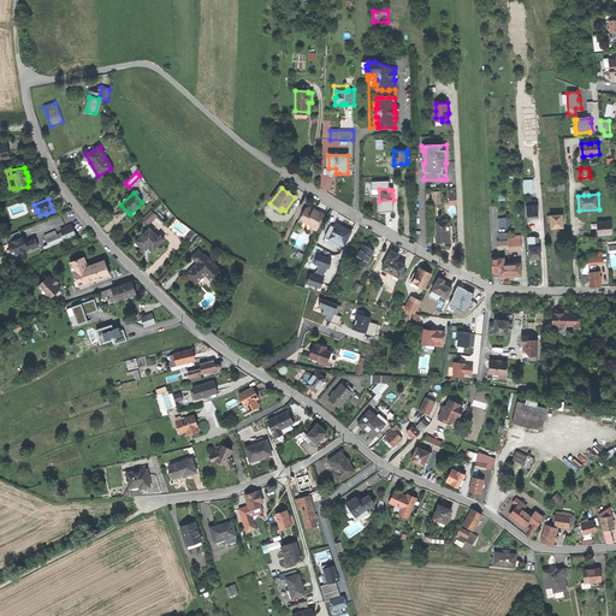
[(394,200),(379,201),(379,207),(378,207),(378,212),(394,212),(394,200)]
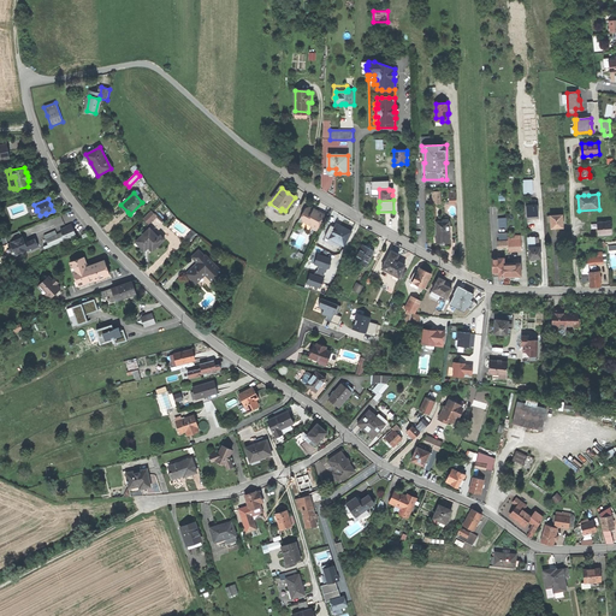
[(538,206),(532,206),(526,206),(526,215),(539,215),(538,209),(538,206)]
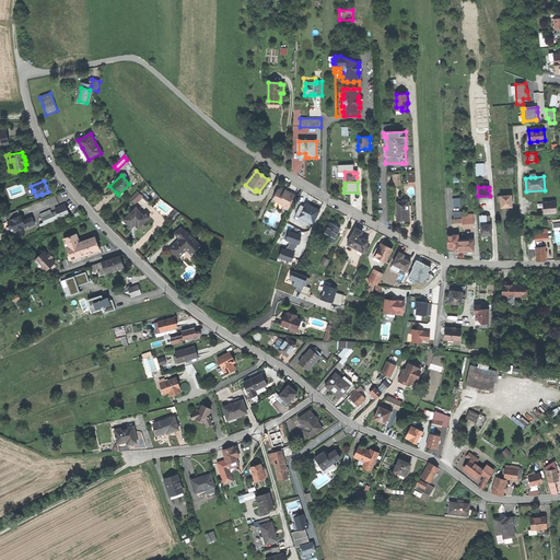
[(283,207),(288,210),(295,195),(289,191),(284,189),(284,190),(280,188),(278,189),(271,201),(275,203),(275,205),(282,209),(283,207)]
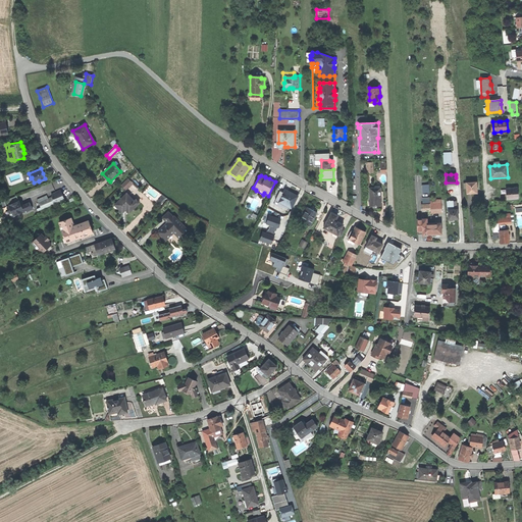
[(127,178),(121,186),(122,187),(125,190),(133,184),(128,179),(127,178)]
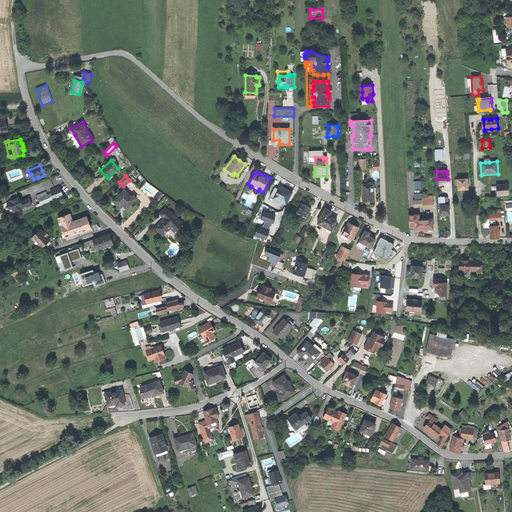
[(457,179),(457,180),(458,185),(458,190),(461,189),(468,189),(467,179),(457,179)]
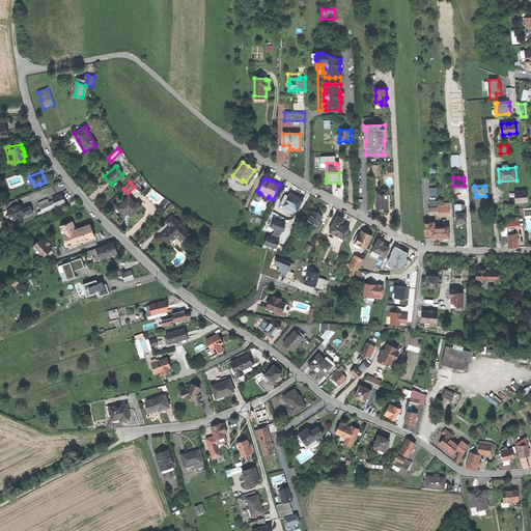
[(387,191),(386,191),(383,191),(375,191),(376,204),(381,204),(382,204),(382,203),(388,203),(388,197),(387,191)]
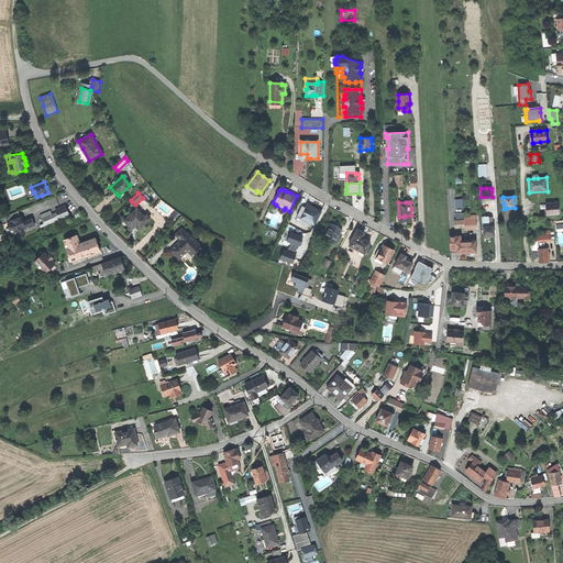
[(548,214),(559,213),(559,202),(547,203),(547,207),(548,214)]
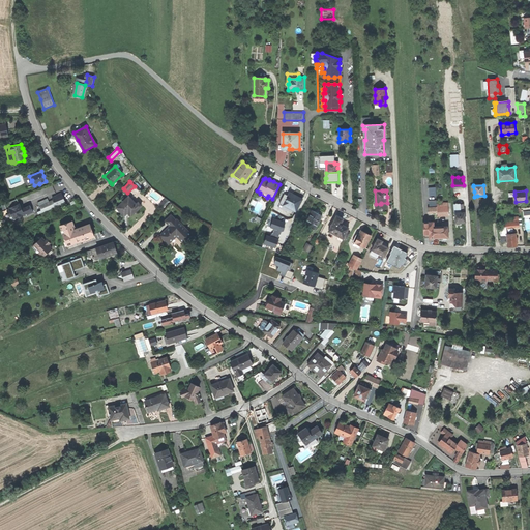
[(292,210),(296,211),(302,199),(296,196),(290,193),(283,205),(287,206),(285,209),(291,212),(292,210)]
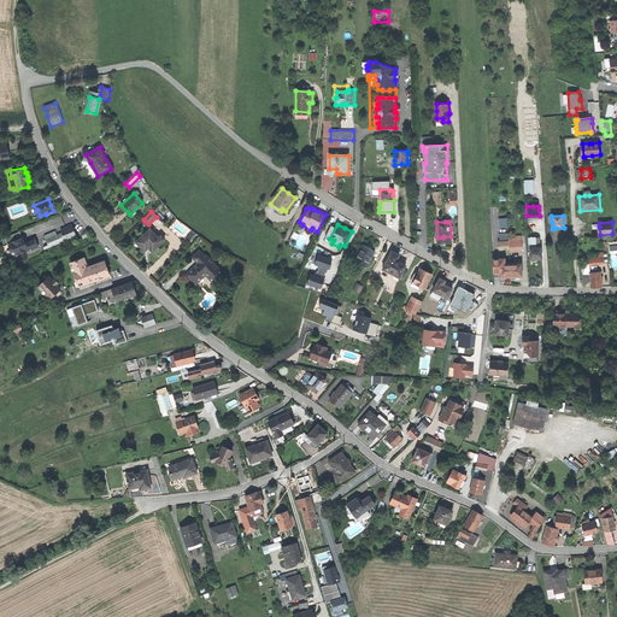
[(62,233),(65,241),(76,236),(74,230),(72,225),(60,230),(62,233)]
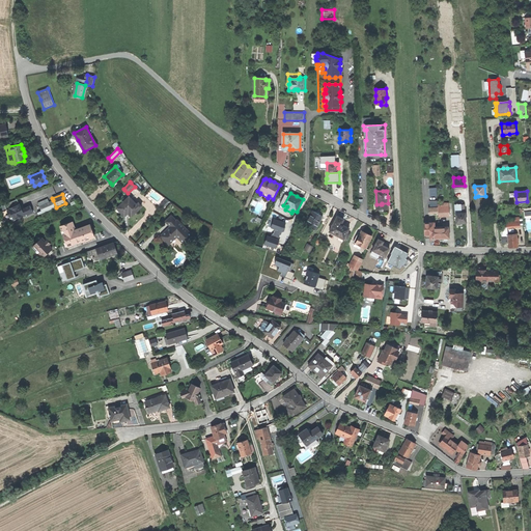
[(132,217),(142,206),(138,203),(137,204),(129,197),(117,208),(124,216),(128,213),(129,214),(132,217)]
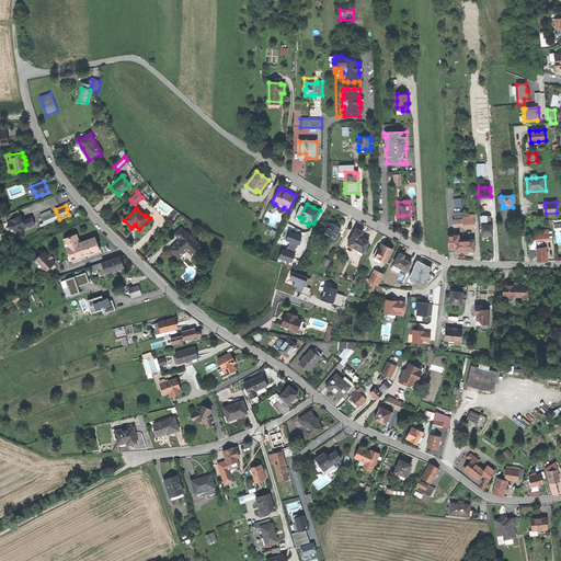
[(7,222),(9,221),(20,216),(18,210),(4,216),(7,222)]
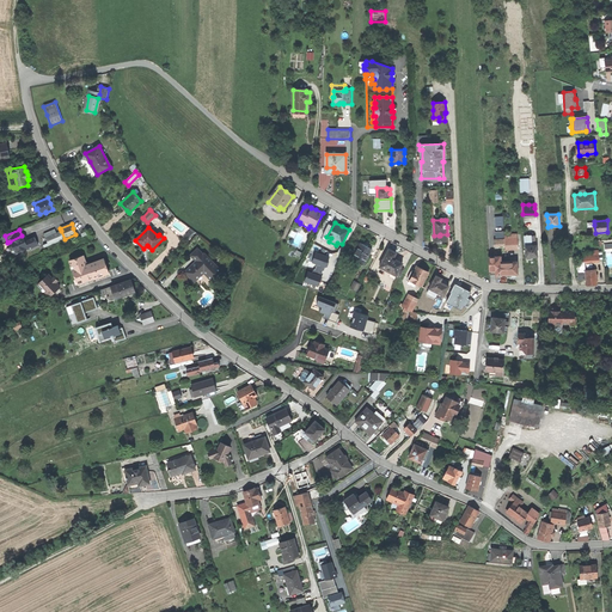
[(44,248),(65,239),(61,231),(46,238),(48,243),(43,245),(44,248)]
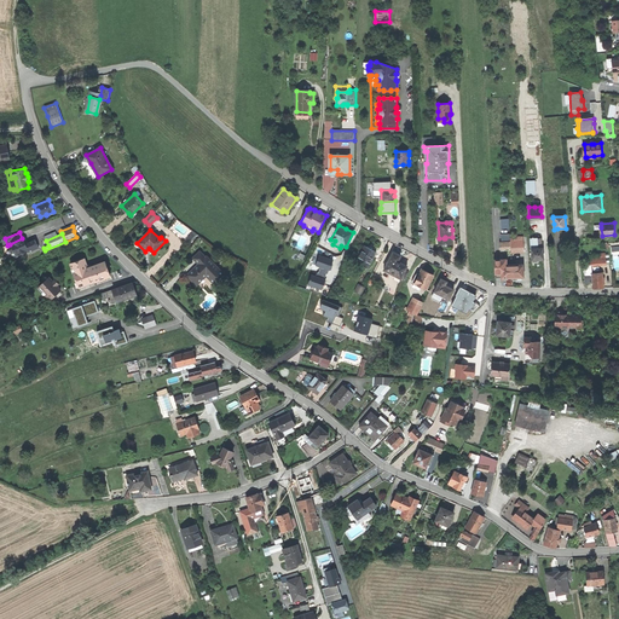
[(524,237),(510,238),(510,242),(510,248),(510,252),(524,252),(524,237)]
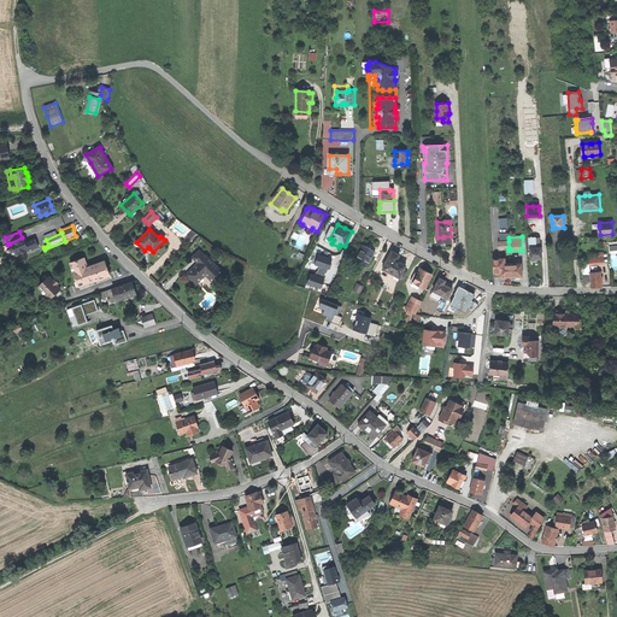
[(24,240),(23,238),(22,238),(10,244),(15,251),(16,256),(28,250),(29,252),(39,247),(35,239),(25,244),(24,240)]
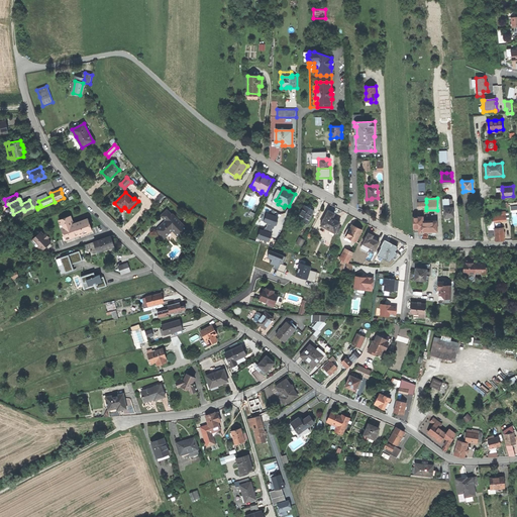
[(307,224),(314,211),(309,208),(304,205),(297,219),(307,224)]
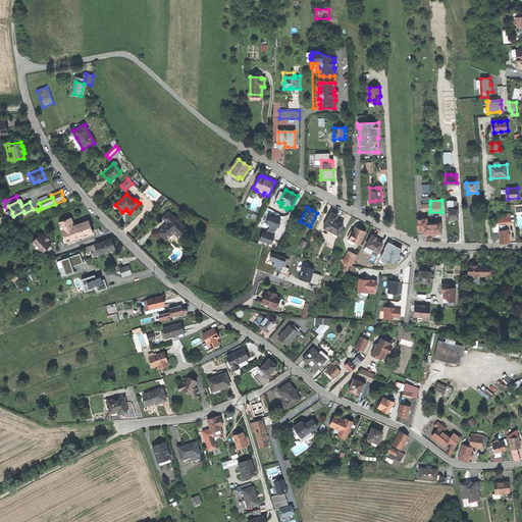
[(453,210),(448,210),(449,219),(458,219),(458,213),(458,209),(453,210)]
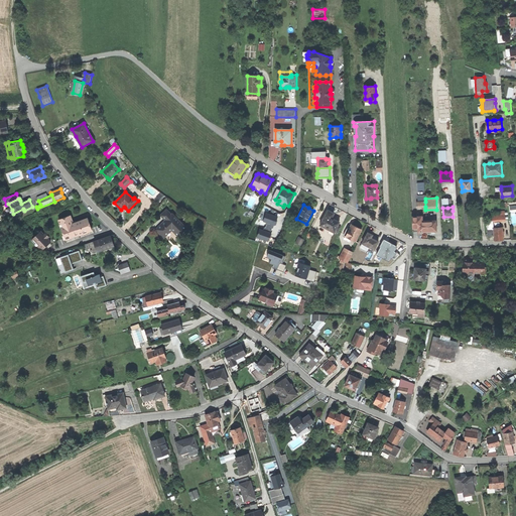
[(180,238),(188,230),(172,214),(171,215),(166,210),(161,216),(166,221),(164,224),(162,225),(161,225),(156,230),(164,238),(172,230),(180,238)]
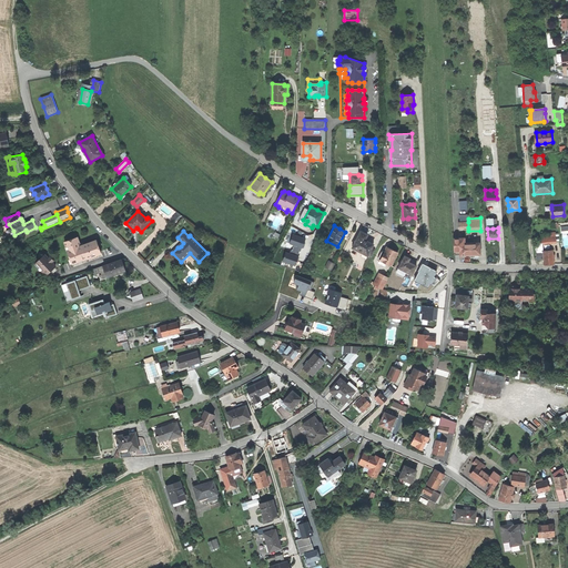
[(372,247),(374,244),(368,241),(365,240),(367,234),(362,231),(353,247),(363,253),(362,254),(367,256),(368,255),(372,256),(375,250),(372,247)]
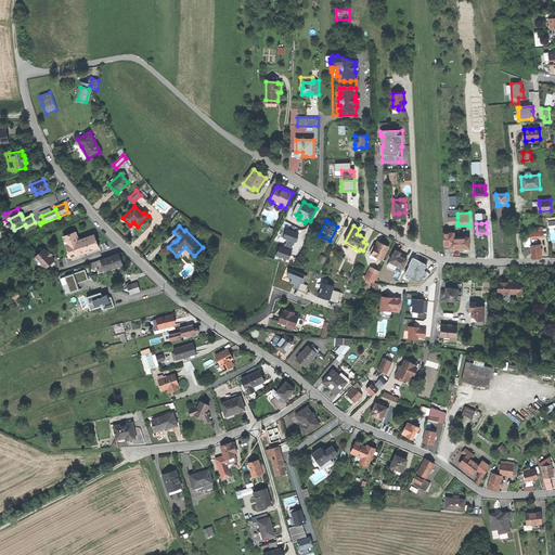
[(529,229),(529,237),(529,239),(530,239),(543,236),(542,228),(529,229)]
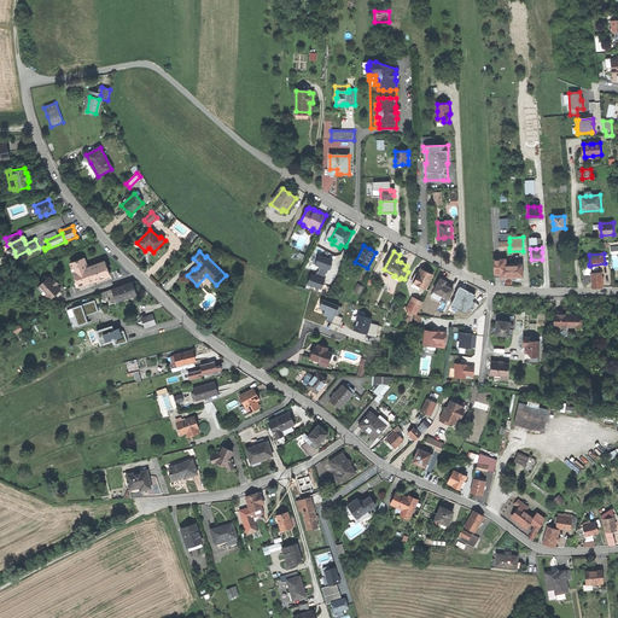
[(332,260),(319,255),(315,264),(320,266),(319,270),(326,273),(327,274),(328,269),(330,269),(331,264),(332,260)]
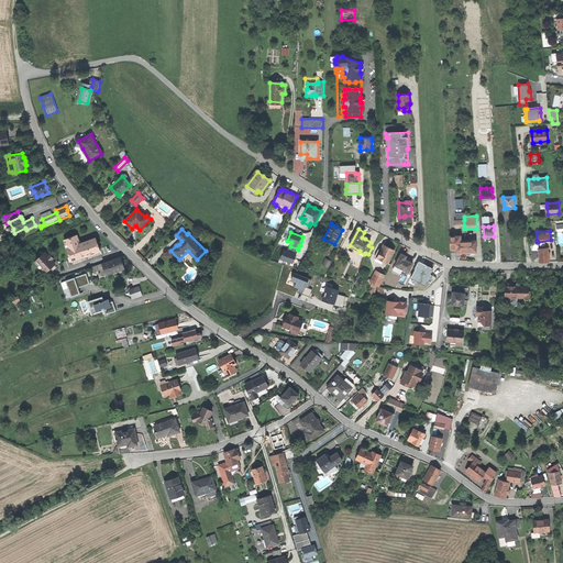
[(100,250),(96,238),(83,243),(83,242),(81,242),(80,241),(79,242),(76,235),(64,240),(66,244),(67,249),(69,256),(72,262),(86,255),(86,256),(91,255),(96,253),(100,251),(100,250)]
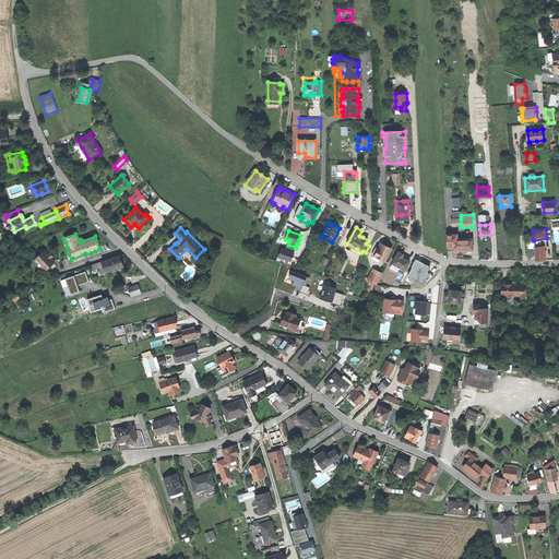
[(458,251),(464,250),(463,239),(459,239),(458,234),(447,234),(448,247),(453,247),(453,251),(458,251)]
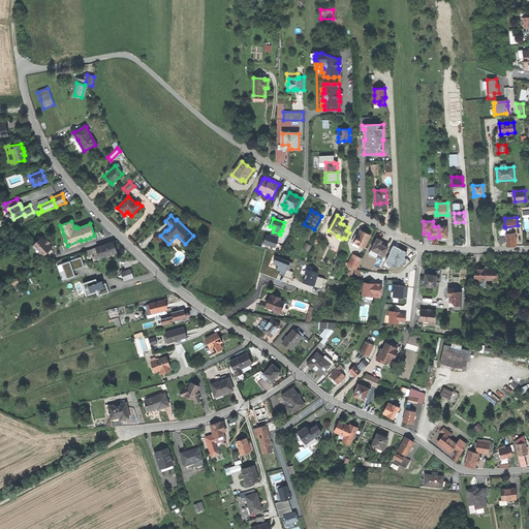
[(442,237),(448,237),(447,225),(446,225),(446,223),(445,223),(445,222),(442,222),(442,225),(438,226),(439,237),(442,237)]
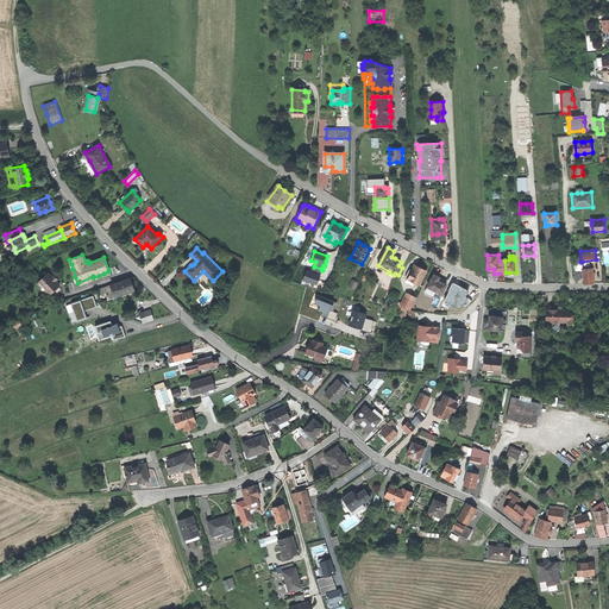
[(419,286),(427,271),(421,268),(415,265),(413,270),(410,269),(406,278),(408,280),(407,282),(412,286),(414,283),(419,286)]
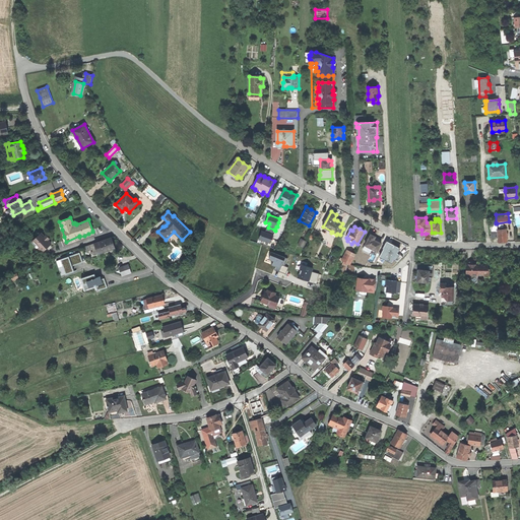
[(272,235),(274,230),(268,228),(267,229),(266,229),(265,233),(261,232),(259,239),(270,243),(272,239),(273,235),(272,235)]
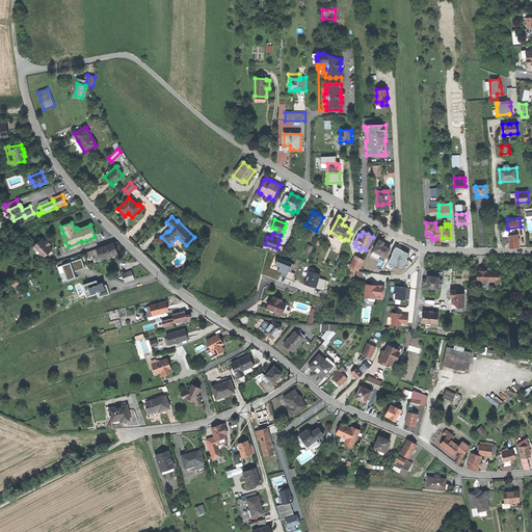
[(509,248),(519,247),(519,242),(517,235),(508,236),(509,242),(509,248)]
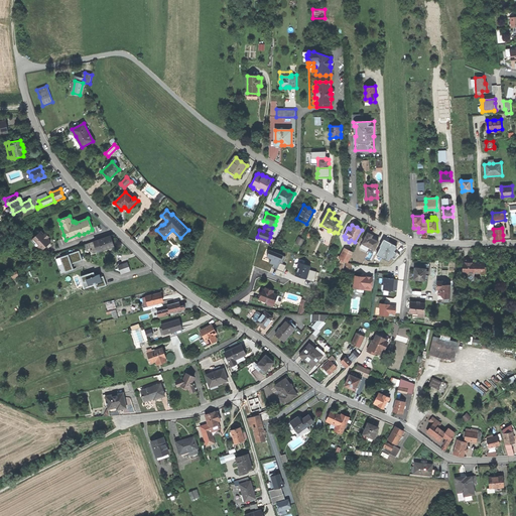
[(44,235),(40,231),(31,240),(41,250),(51,242),(48,240),(47,238),(48,237),(46,234),(44,235)]
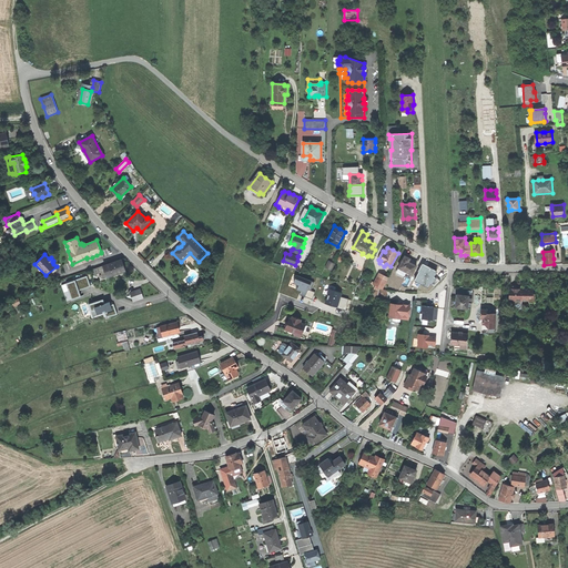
[(405,256),(398,267),(406,272),(412,274),(416,266),(408,262),(411,259),(408,257),(405,256)]
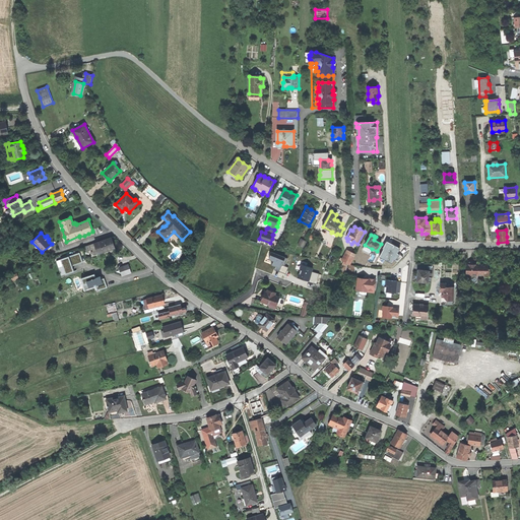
[(111,238),(94,244),(95,245),(98,253),(114,248),(113,243),(111,238)]
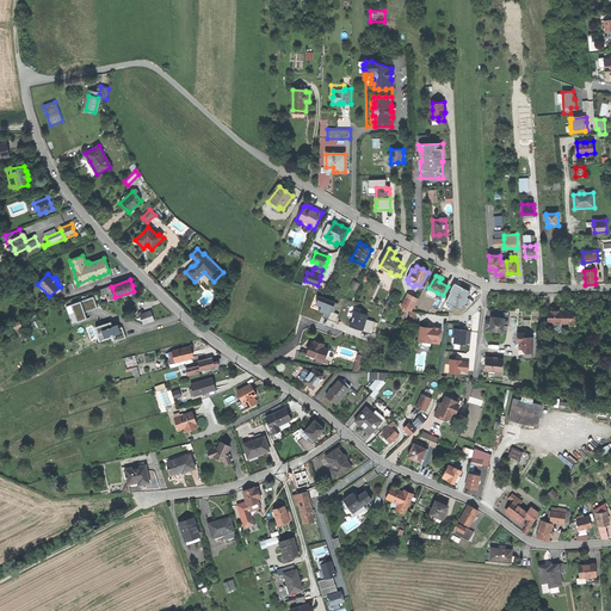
[(353,279),(350,287),(357,290),(360,283),(353,279)]
